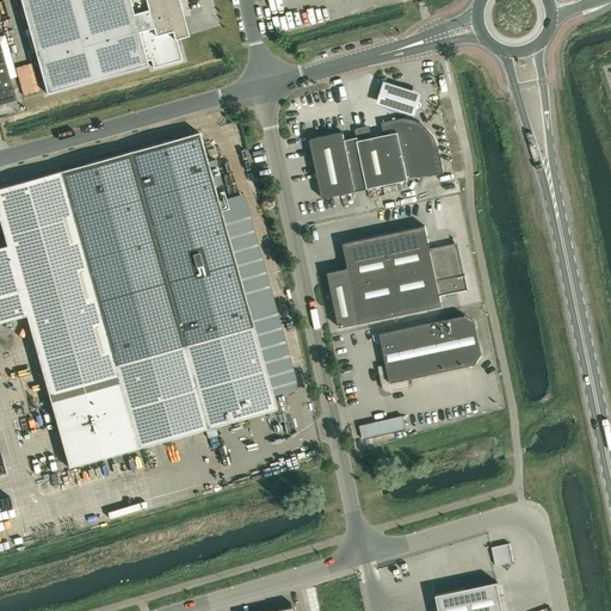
[(19,0),(47,93),(147,65),(146,61),(150,60),(153,68),(181,60),(176,39),(189,36),(178,0),(19,0)]
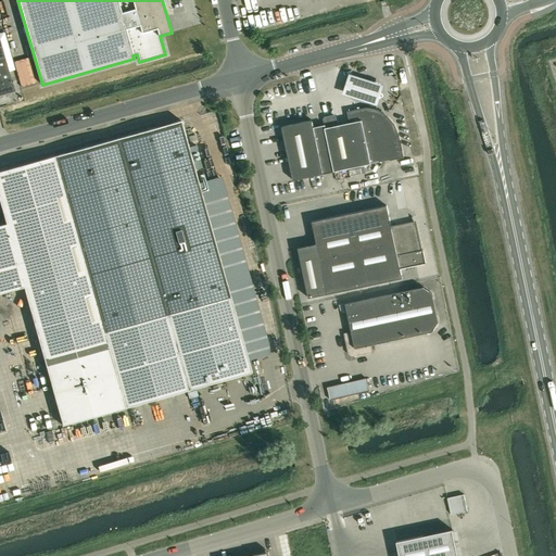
[(12,83),(0,40),(0,39),(0,95),(14,91),(12,84),(13,83),(12,83)]
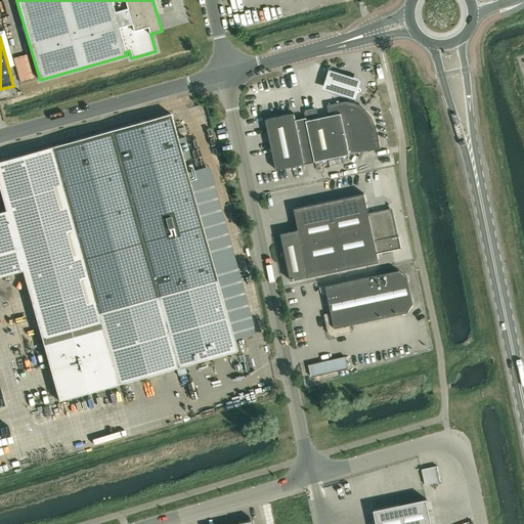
[(361,77),(328,67),(321,87),(354,97),(361,77)]
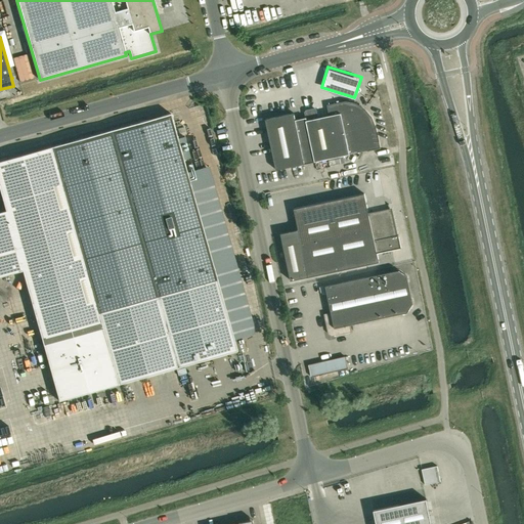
[(328,116),(318,118),(316,110),(314,108),(306,111),(305,113),(306,118),(296,120),(294,114),(265,119),(276,170),(315,162),(380,148),(376,127),(372,118),(364,110),(355,104),(345,102),(328,105),(330,115),(328,115),(328,116)]
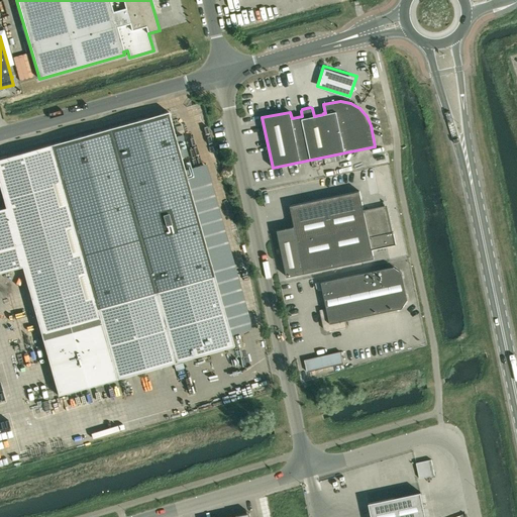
[(0,189),(5,208),(0,209),(0,273),(22,267),(58,396),(116,379),(234,346),(214,276),(168,112),(50,145),(0,159),(0,189)]
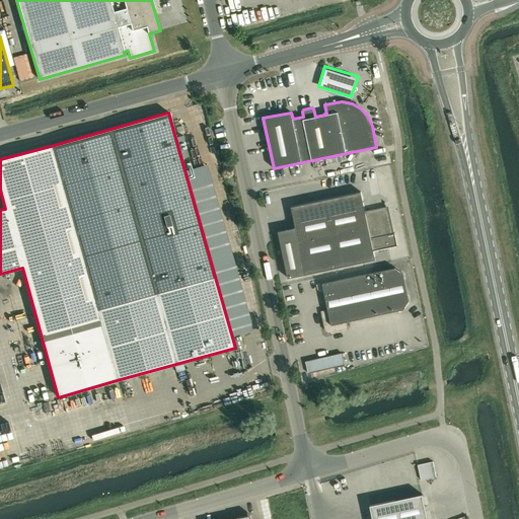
[(361,193),(291,207),(296,228),(278,231),(288,278),(375,260),(373,251),(397,246),(394,233),(391,234),(386,209),(365,214),(361,193)]
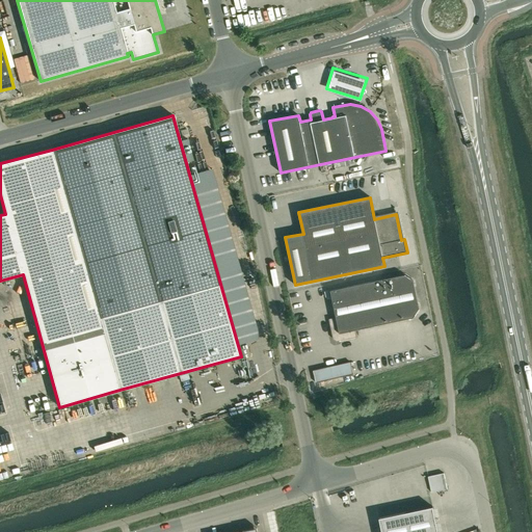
[(404,274),(330,291),(336,317),(329,319),(334,339),(337,342),(356,337),(355,330),(414,318),(420,309),(414,281),(404,274)]
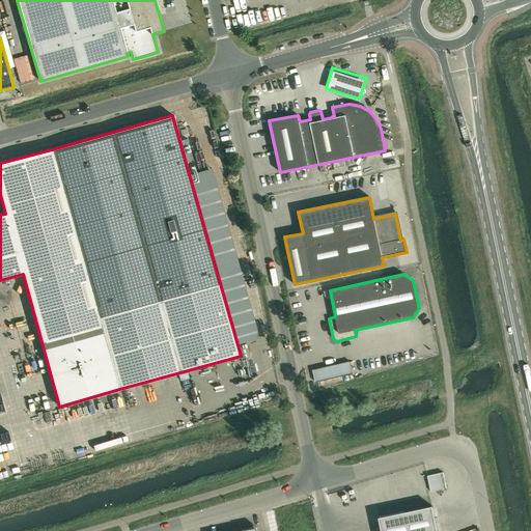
[(312,369),(315,382),(353,373),(350,361),(312,369)]
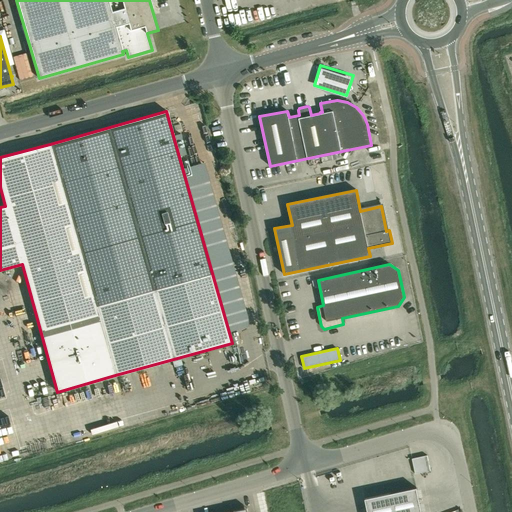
[(427,455),(412,459),(415,474),(430,470),(427,455)]
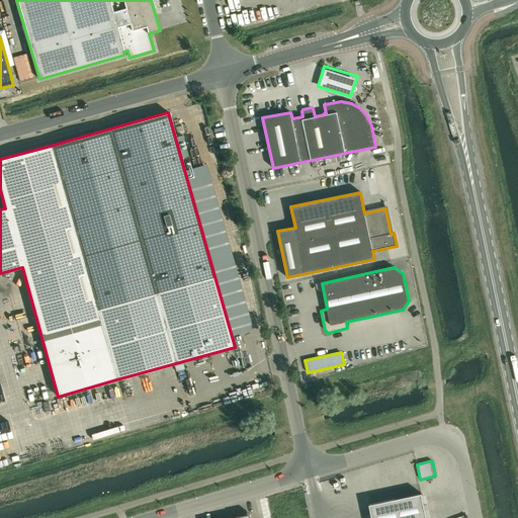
[(426,517),(422,493),(369,504),(372,517),(426,517)]
